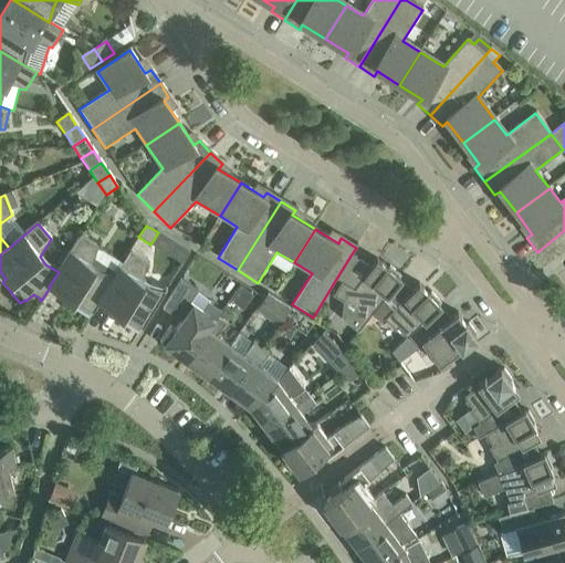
[(115,277),(114,275),(101,272),(93,267),(97,247),(80,236),(58,272),(59,272),(49,287),(50,288),(67,299),(65,302),(89,316),(91,313),(93,314),(100,303),(98,302),(115,277)]
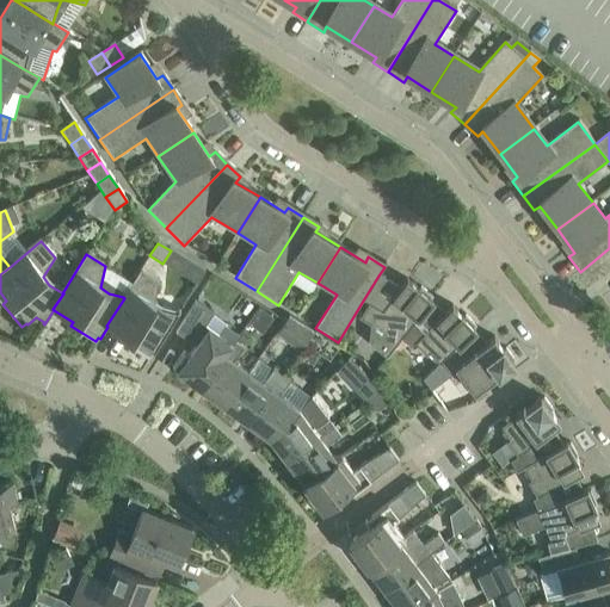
[(124,298),(106,326),(108,327),(127,339),(124,342),(151,359),(178,315),(162,310),(153,304),(159,283),(140,271),(123,297),(124,298)]
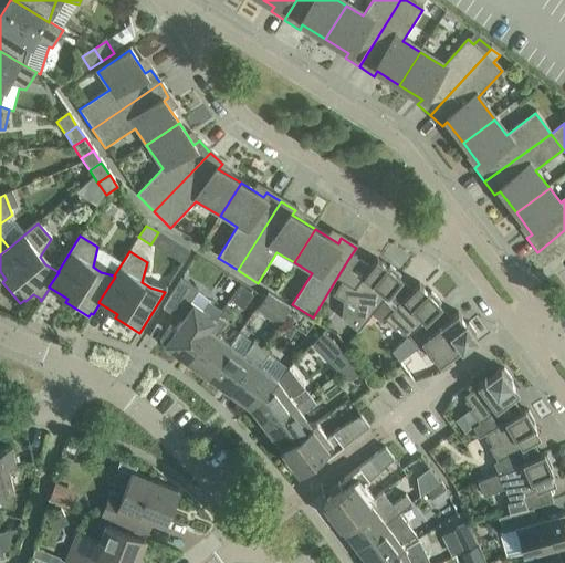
[(398,278),(399,275),(389,268),(387,269),(376,260),(370,268),(351,256),(336,279),(342,282),(333,296),(343,302),(341,320),(354,330),(342,344),(345,348),(372,315),(399,281),(400,279),(398,278)]
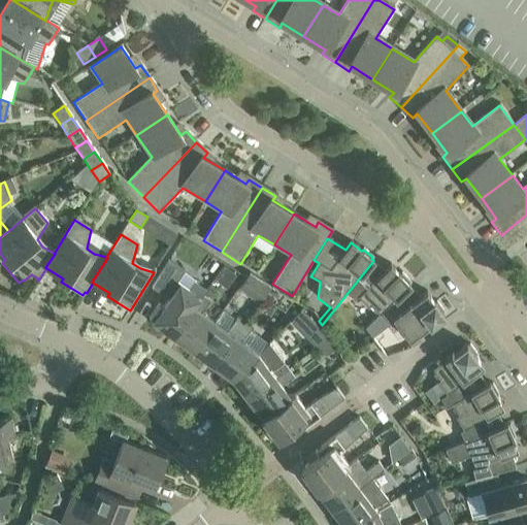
[(173,337),(203,297),(206,292),(194,283),(188,291),(177,284),(184,272),(168,262),(152,289),(163,296),(168,300),(163,308),(159,305),(149,320),(173,337)]
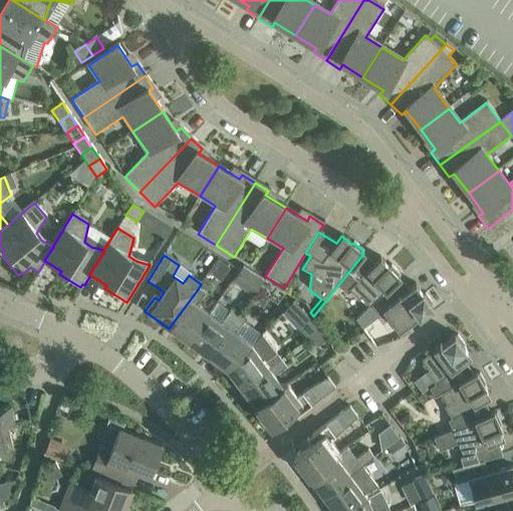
[(374,264),(362,255),(337,286),(347,294),(349,292),(358,300),(360,298),(368,307),(381,295),(399,279),(400,278),(398,277),(400,275),(391,266),(389,268),(379,258),(374,264)]
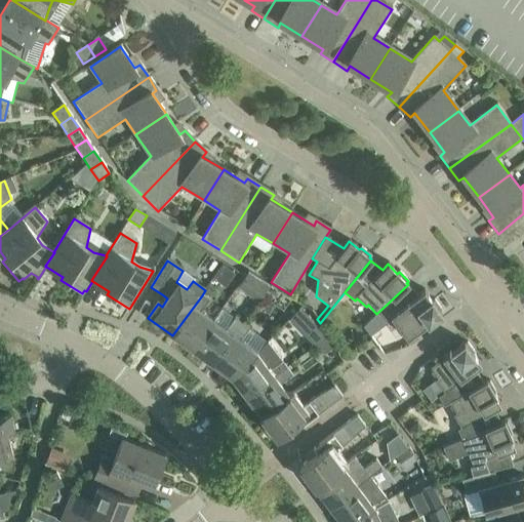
[(213,280),(225,288),(234,275),(223,267),(213,280)]
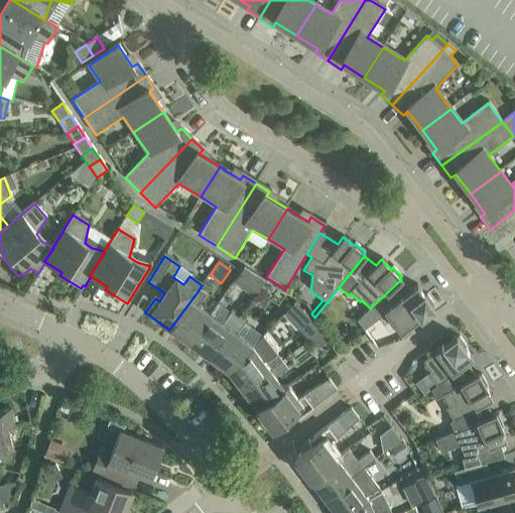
[(233,282),(252,297),(264,281),(244,268),(233,282)]
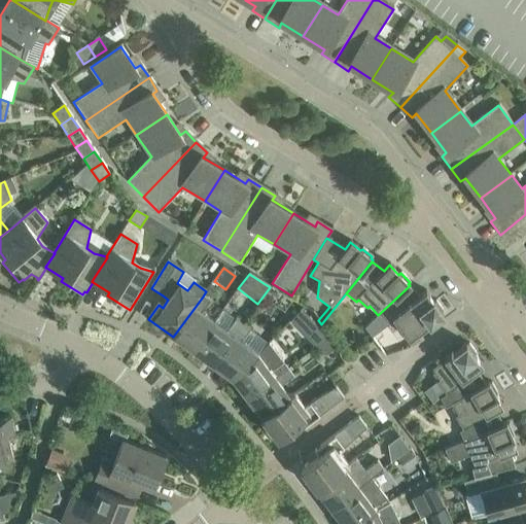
[(419,298),(409,286),(391,303),(378,315),(388,325),(391,322),(397,332),(400,329),(409,341),(443,315),(442,313),(444,312),(435,302),(433,303),(425,292),(419,298)]
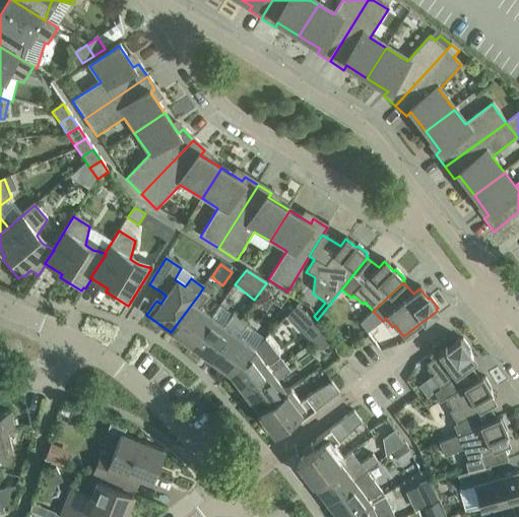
[(207,298),(200,293),(171,332),(190,346),(210,319),(198,310),(207,298)]
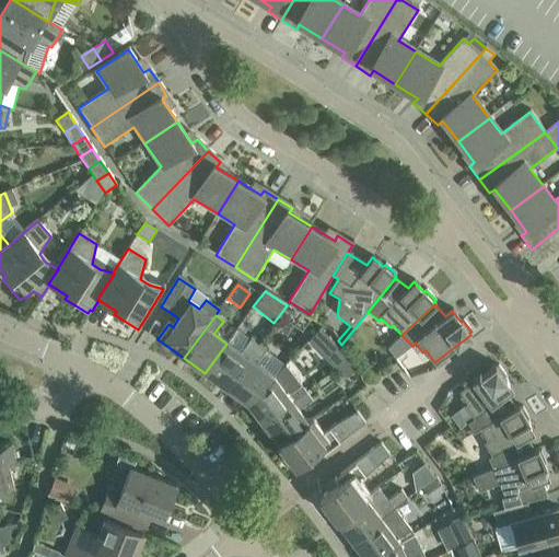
[(317,332),(309,341),(336,370),(347,361),(328,338),(317,332)]
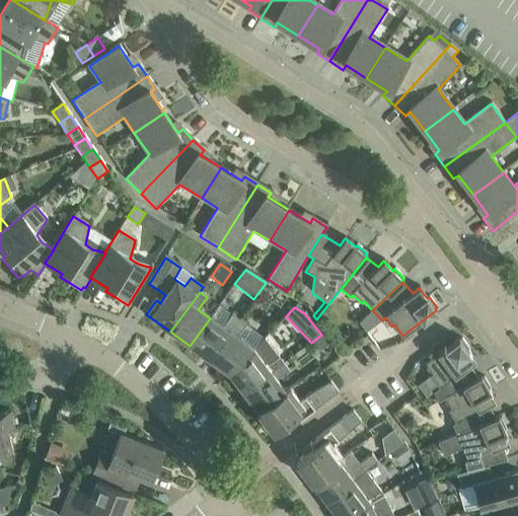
[(222,327),(210,318),(190,346),(210,360),(238,320),(231,315),(222,327)]
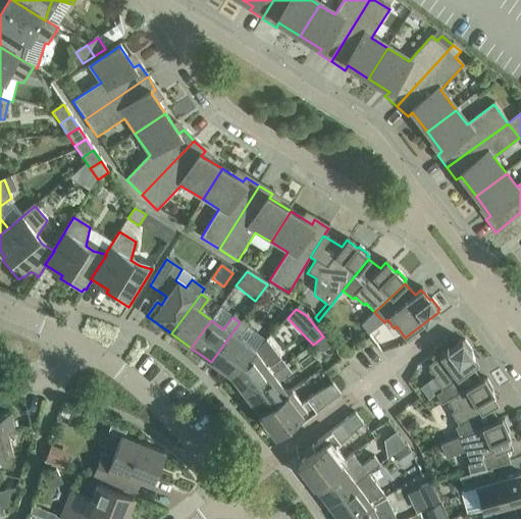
[(247,327),(240,322),(211,362),(230,376),(255,352),(239,340),(247,327)]
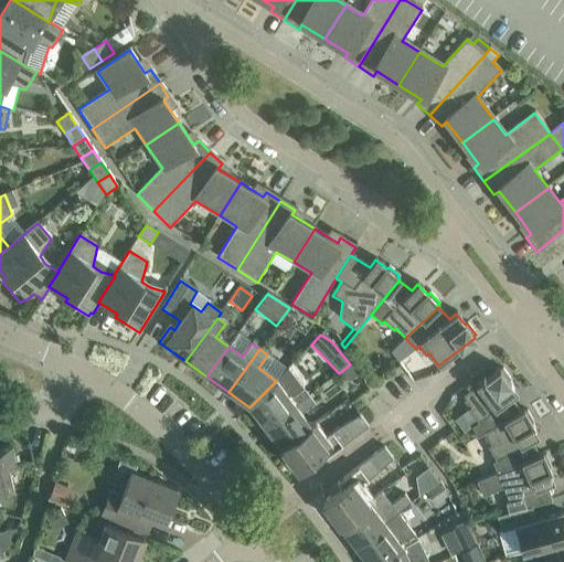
[(350,364),(339,373),(349,381),(357,374),(350,364)]
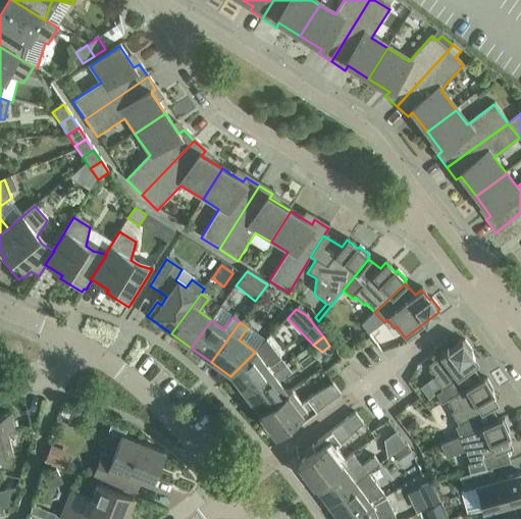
[(246,397),(284,366),(266,341),(255,352),(230,376),(246,397)]
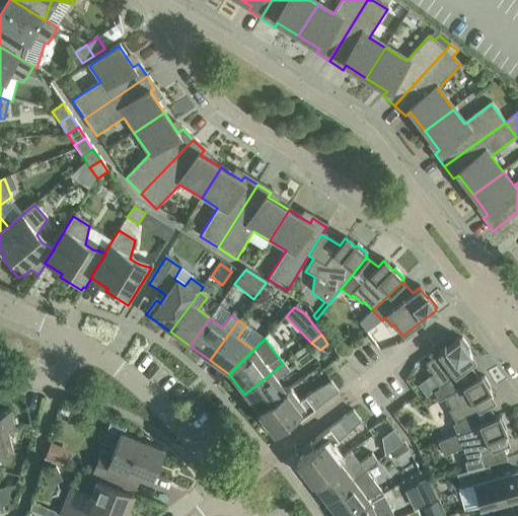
[(431,377),(439,388),(433,392),(438,401),(444,398),(456,391),(449,381),(475,361),(467,351),(469,350),(461,340),(459,341),(458,339),(425,365),(433,375),(431,377)]
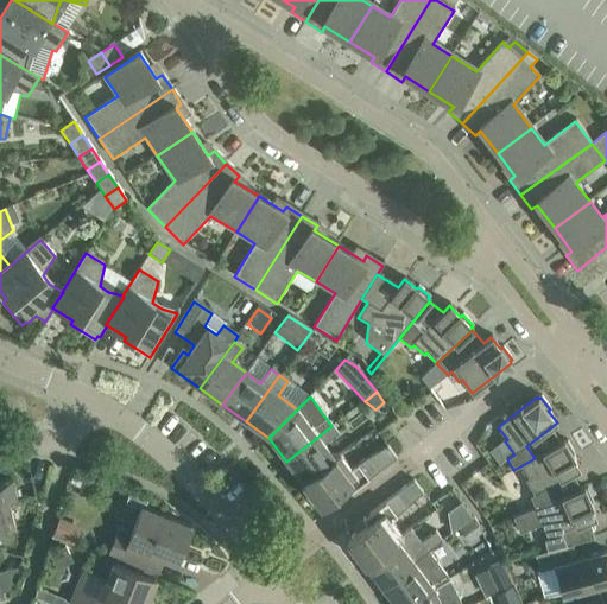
[(339,434),(332,426),(286,462),(303,484),(340,456),(339,455),(334,458),(324,445),(339,434)]
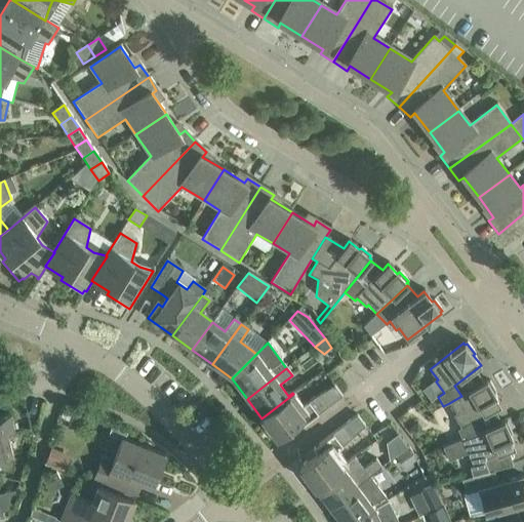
[(487,383),(486,382),(461,396),(449,403),(455,414),(453,415),(460,429),(457,430),(461,440),(499,425),(493,410),(500,406),(493,394),(495,393),(489,382),(487,383)]
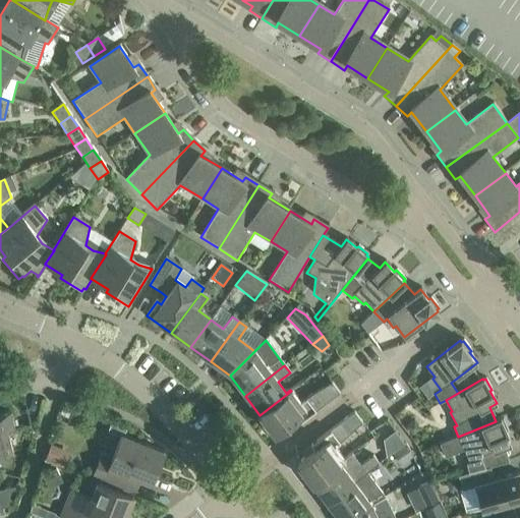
[(339,394),(331,384),(300,403),(291,391),(260,415),(262,417),(257,420),(268,434),(272,430),(275,435),(297,418),(301,422),(339,394)]
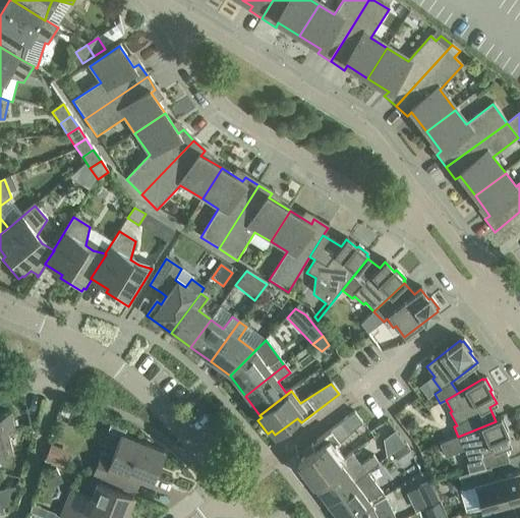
[(361,423),(354,413),(315,442),(320,447),(297,464),(300,468),(296,471),(306,484),(310,481),(312,484),(344,460),(335,448),(361,423)]
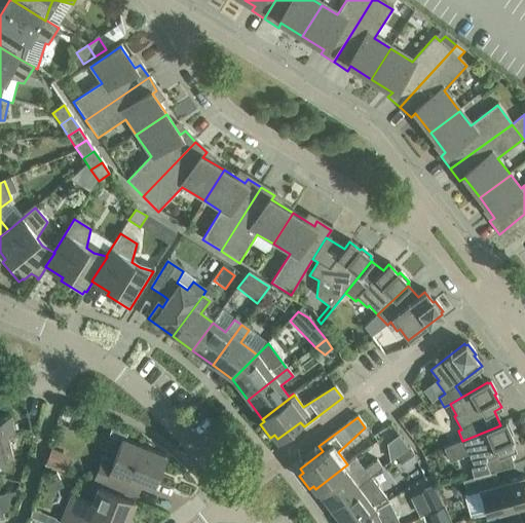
[(10,418),(0,420),(0,460),(13,457),(7,437),(14,435),(10,418)]
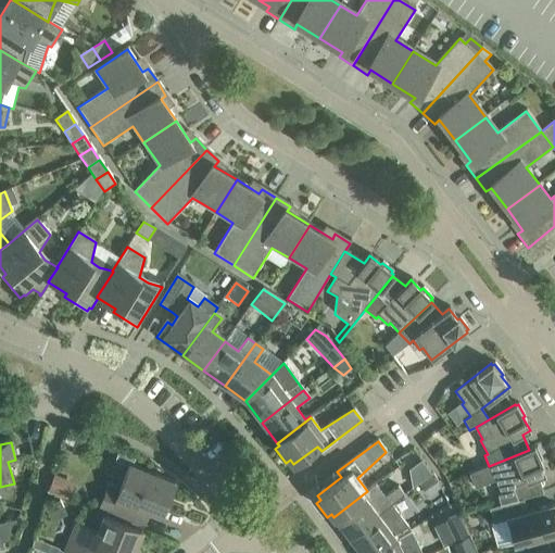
[(534,449),(533,448),(529,450),(492,466),(497,478),(494,479),(500,493),(496,495),(500,505),(517,501),(513,489),(545,475),(540,462),(542,461),(537,449),(534,449)]
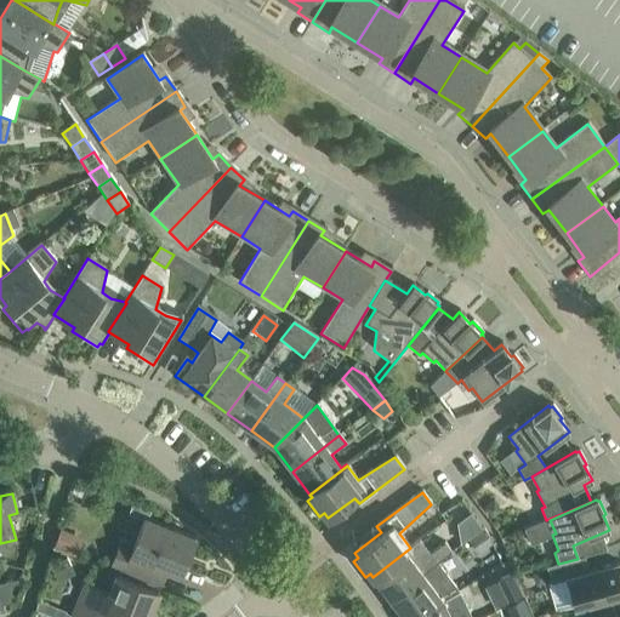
[(194,540),(144,520),(131,555),(119,550),(112,569),(148,583),(155,566),(180,576),(194,540)]
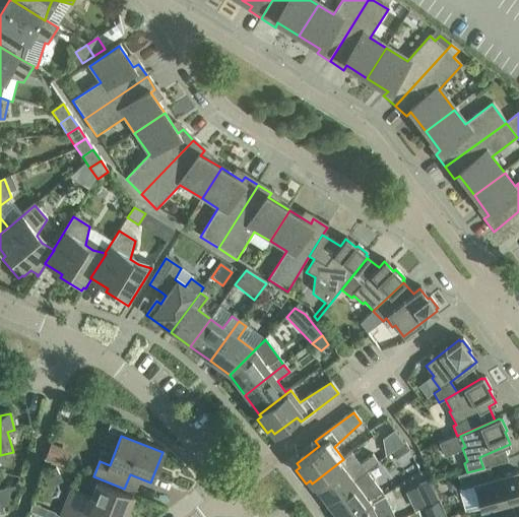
[(350,453),(343,459),(312,483),(326,503),(366,472),(378,463),(372,456),(360,465),(350,453)]
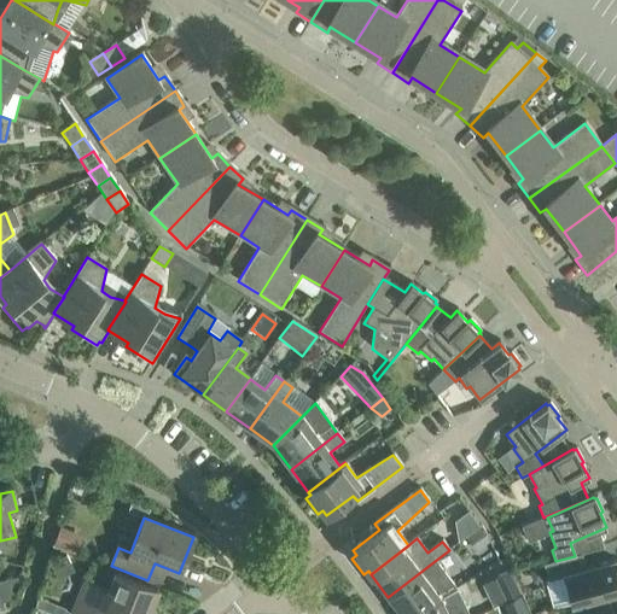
[(575,556),(556,561),(543,565),(547,582),(564,578),(571,604),(616,592),(616,566),(616,567),(615,562),(585,569),(581,555),(575,556)]
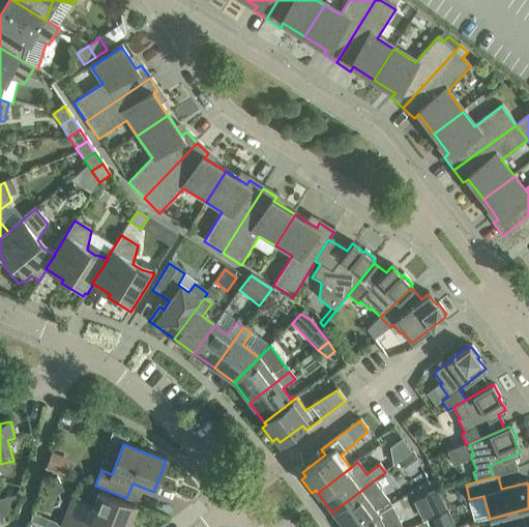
[(356,526),(377,514),(390,505),(373,481),(332,513),(344,526),(356,526)]
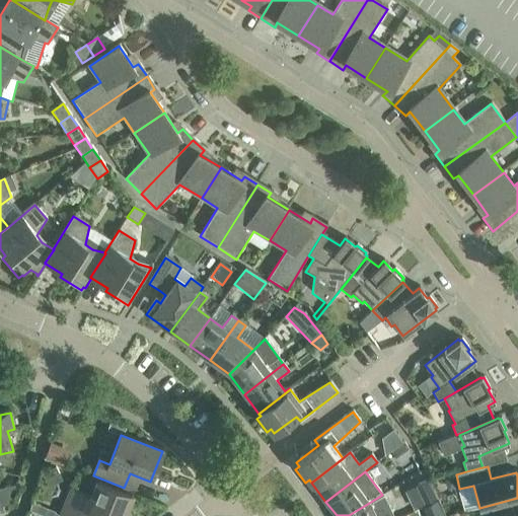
[(124,515),(131,496),(97,482),(91,499),(80,495),(77,501),(69,497),(61,515),(124,515)]
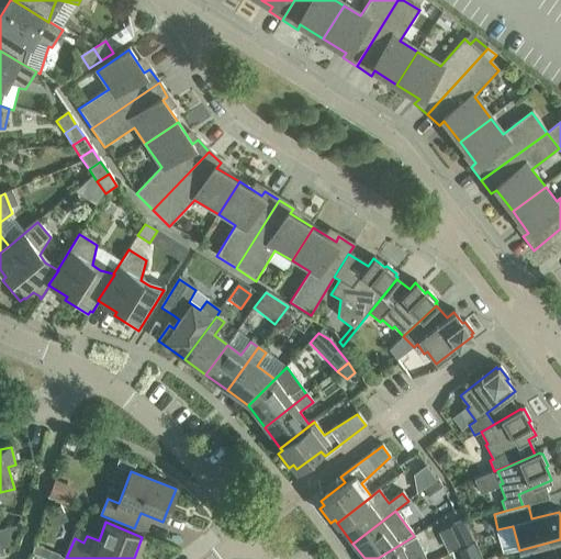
[(19,526),(0,530),(0,540),(2,549),(10,547),(19,526)]
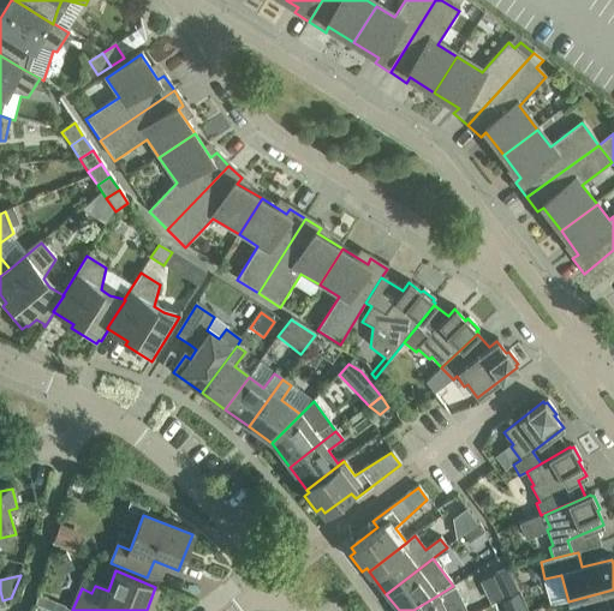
[(510,580),(496,586),(504,600),(517,594),(510,580)]
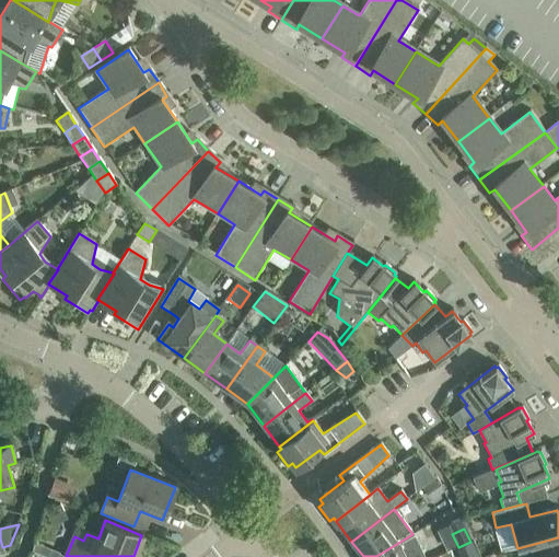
[(554,556),(549,541),(523,548),(524,556),(554,556)]
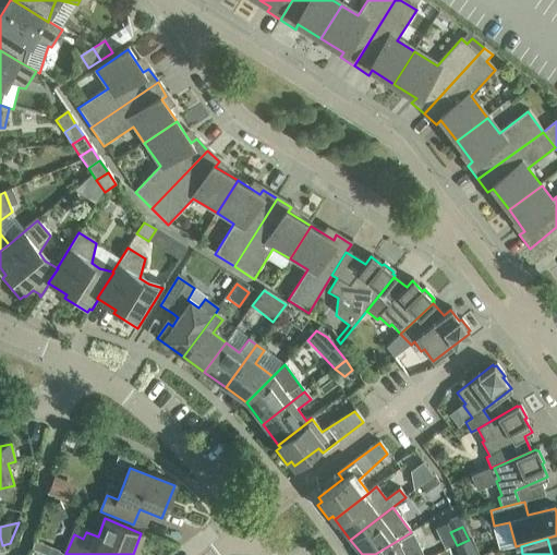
[(422,554),(421,552),(415,554),(403,554),(397,541),(375,554),(422,554)]
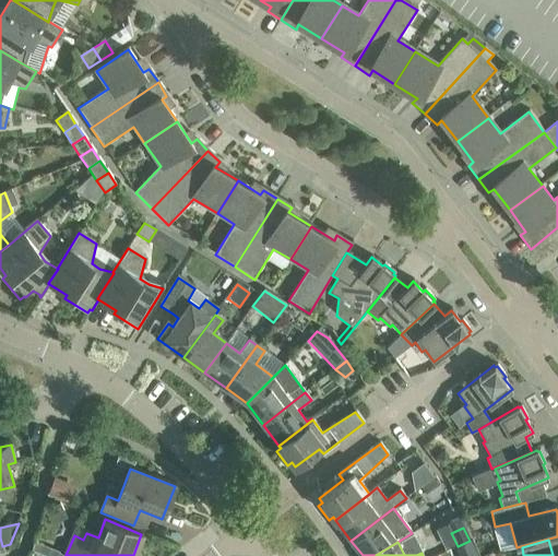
[(59,555),(59,554),(34,543),(32,551),(34,552),(33,553),(39,555),(59,555)]
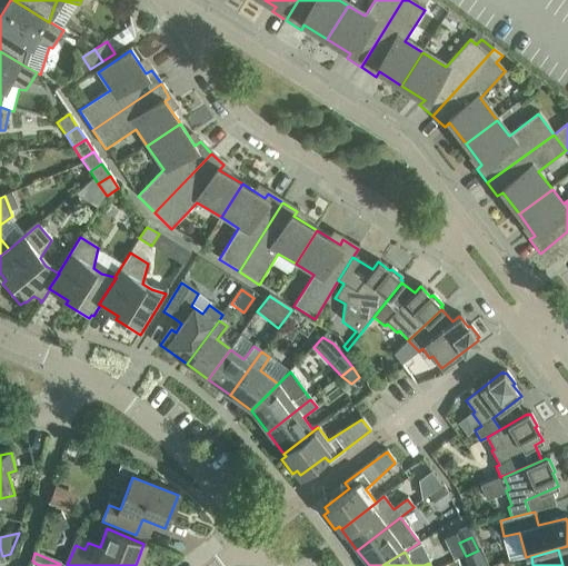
[(485,565),(478,553),(465,559),(467,565),(485,565)]
